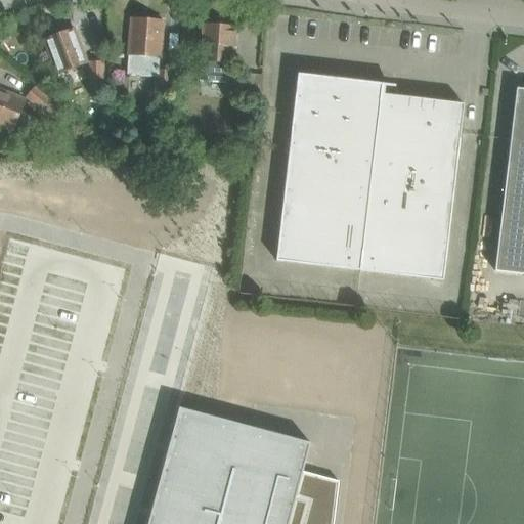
[(160,57),(163,20),(131,18),(127,74),(158,77),(157,86),(164,86),(162,117),(176,118),(180,72),(170,71),(159,70),(159,67),(160,57)]
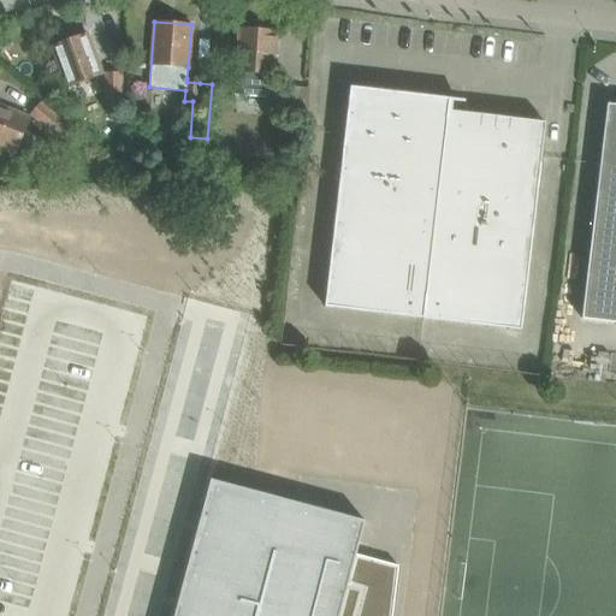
[(273,75),(277,31),(240,29),(235,94),(272,98),(272,108),(285,108),(285,117),(301,117),(302,88),(285,87),(285,90),(272,89),(272,84),(272,73),(273,75)]
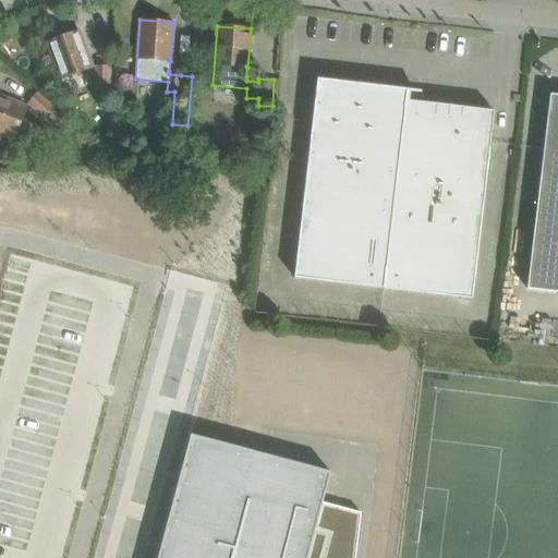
[(79,29),(47,41),(61,79),(93,67),(79,29)]
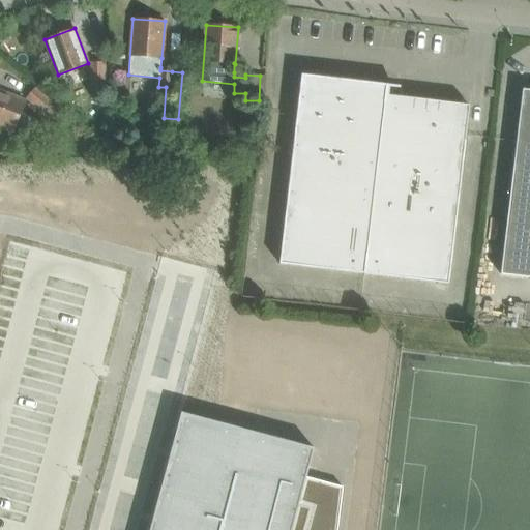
[(91,63),(92,92),(105,92),(104,62),(91,63)]
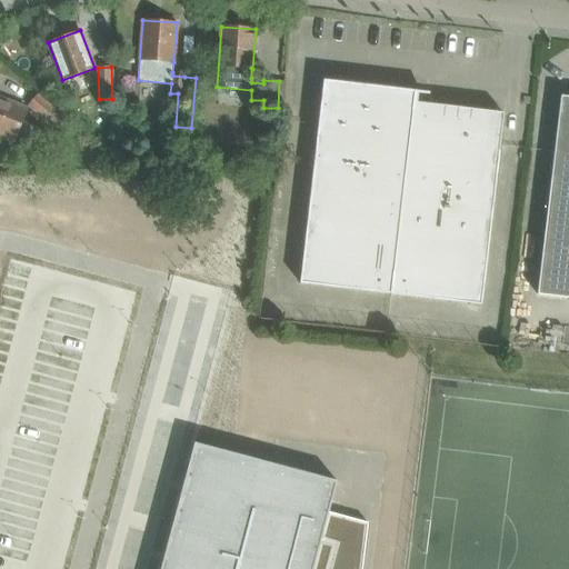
[(418,93),(420,93),(421,91),(323,80),(300,283),(391,293),(417,102),(418,93)]
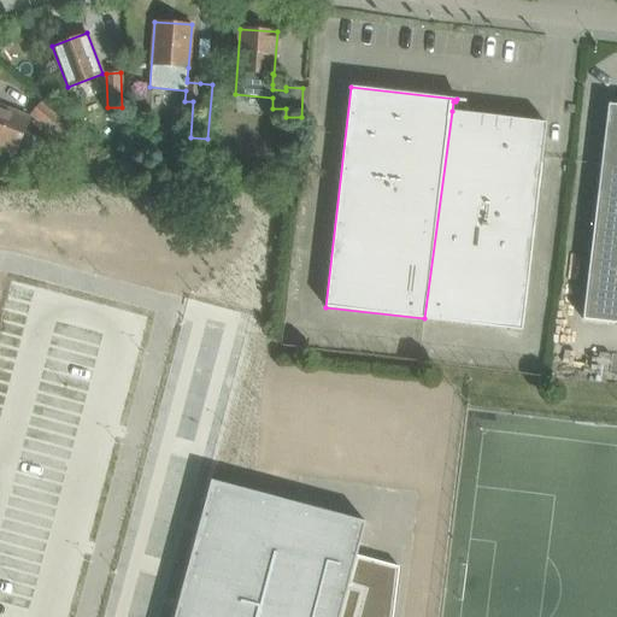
[(68,125),(41,104),(31,115),(58,136),(68,125)]
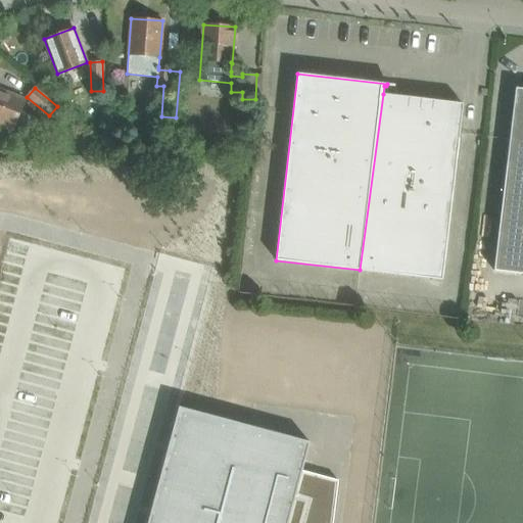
[(522,90),(518,90),(516,88),(515,89),(516,90),(515,90),(494,271),(522,274),(522,90)]
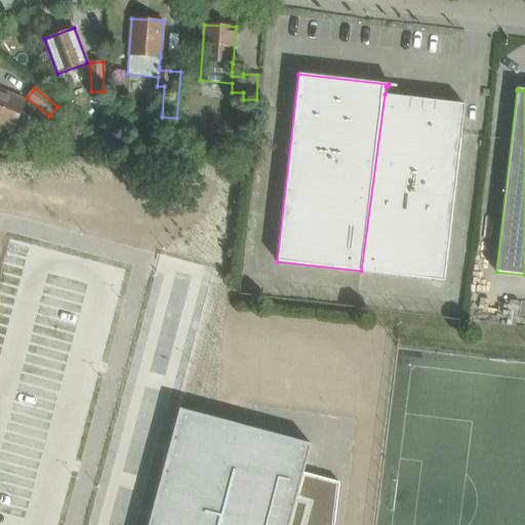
[(8,132),(9,128),(14,129),(26,99),(0,90),(0,131),(3,133),(8,132)]
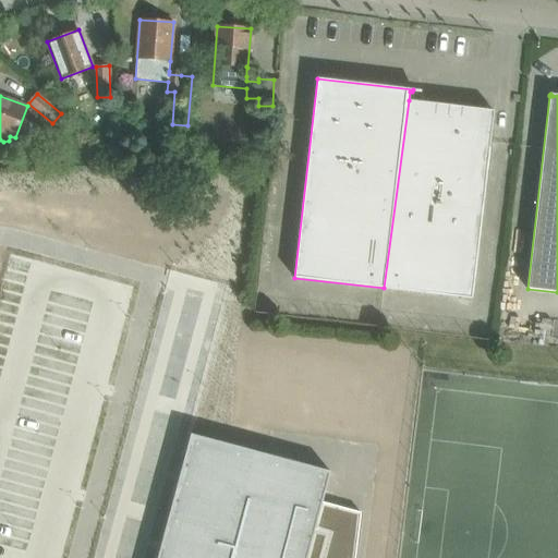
[(472,299),(487,168),(494,111),(409,100),(384,288),(472,299)]
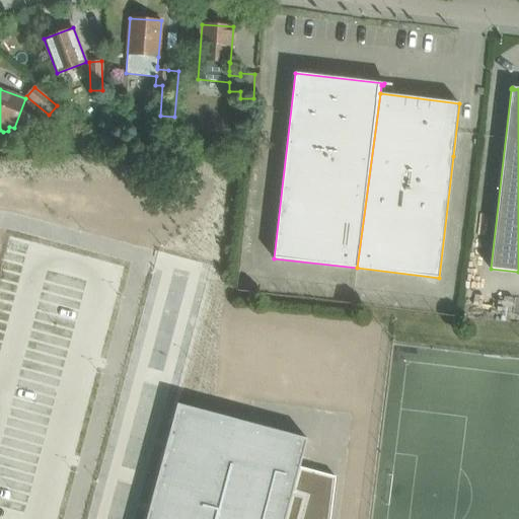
[(98,141),(108,140),(107,128),(97,129),(98,141)]
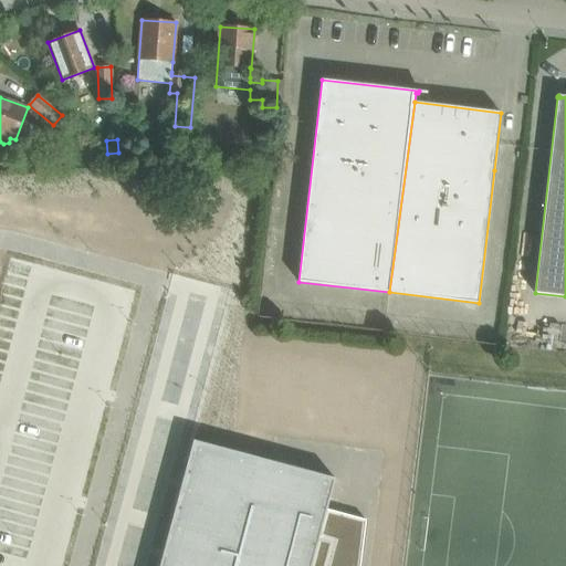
[(359,565),(366,520),(327,510),(335,479),(194,440),(159,565),(359,565)]
